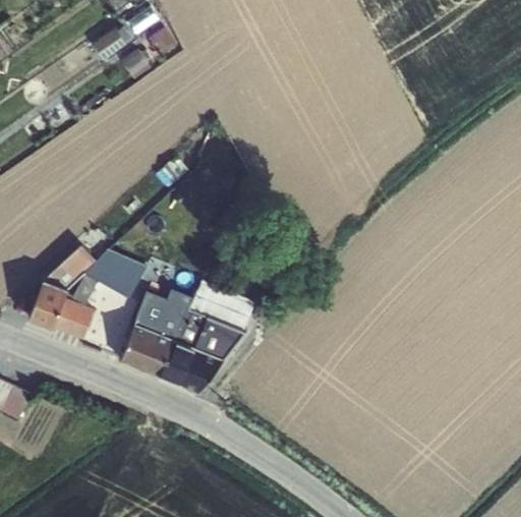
[(106,58),(134,39),(123,23),(95,43),(106,58)]
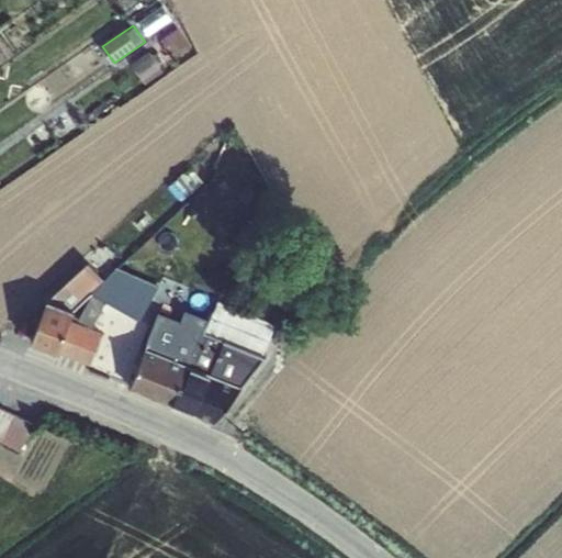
[(71,314),(91,297),(103,283),(87,265),(46,301),(30,345),(90,368),(100,337),(69,324),(71,314)]
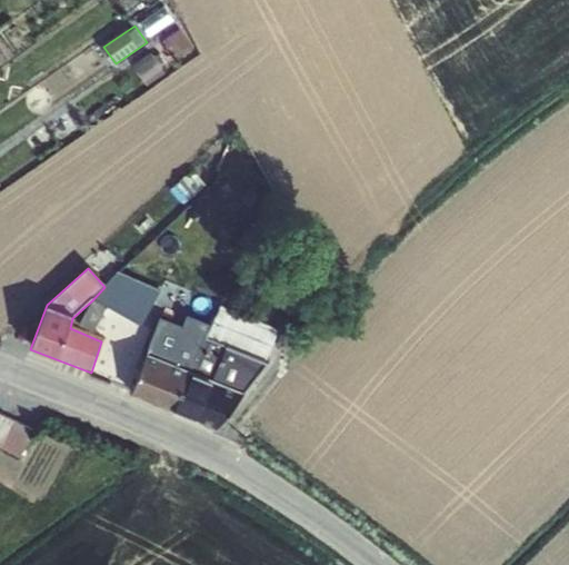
[(117,275),(105,287),(92,300),(155,337),(129,394),(172,412),(216,318),(117,275)]
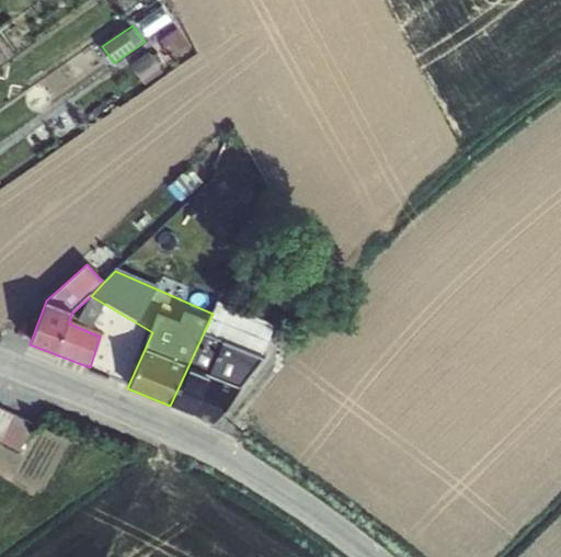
[(224,318),(213,314),(170,406),(213,424),(242,389),(263,361),(220,343),(230,324),(222,321),(224,318)]
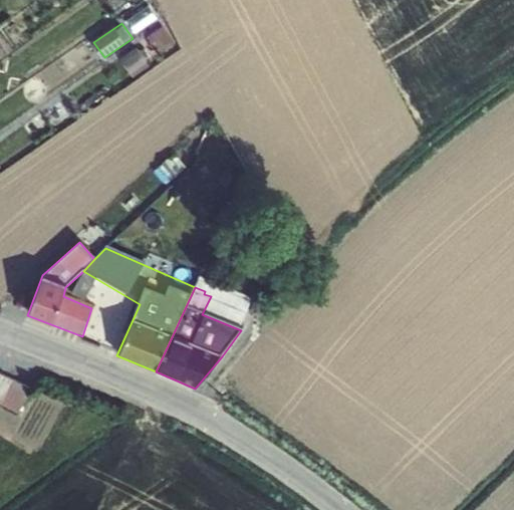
[(100,335),(108,314),(94,309),(86,330),(100,335)]
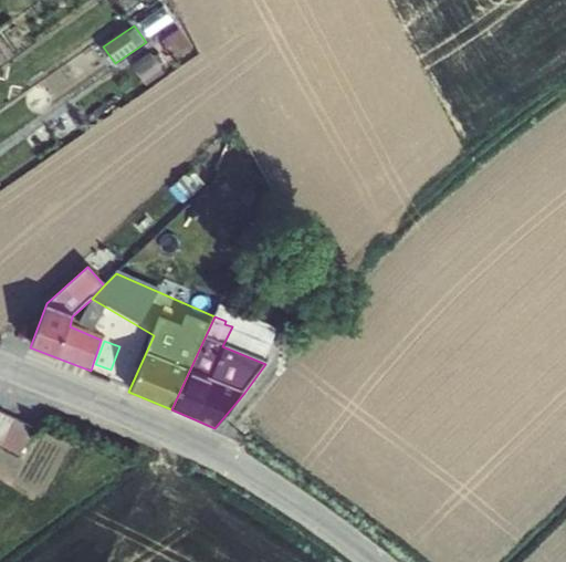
[(0,410),(0,441),(23,453),(35,427),(0,410)]
